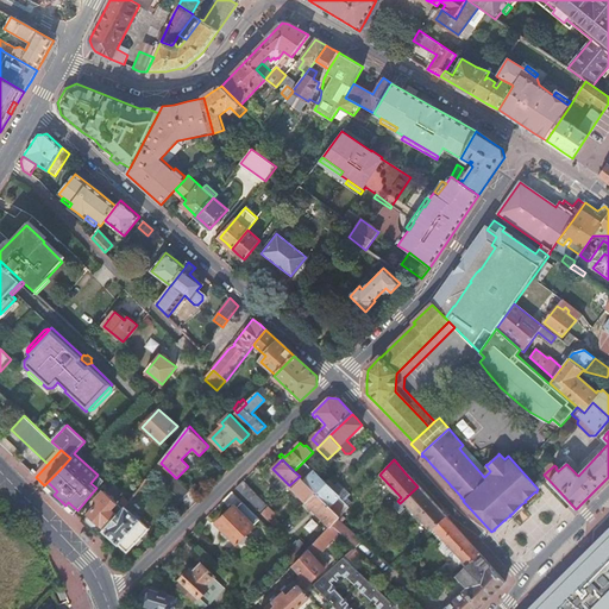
[(294,471),(300,476),(315,493),(339,516),(343,514),(349,507),(339,497),(339,496),(326,483),(314,471),(314,472),(303,462),(294,471)]
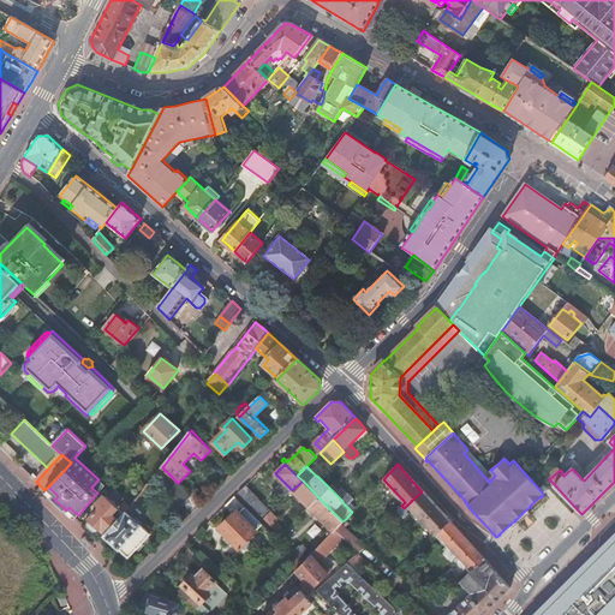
[(185,503),(191,496),(178,483),(162,467),(155,476),(183,505),(184,503),(185,503)]
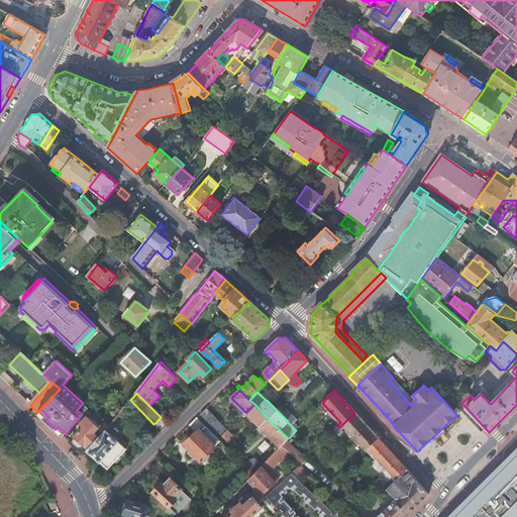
[(77,410),(82,414),(83,412),(88,408),(83,403),(77,410)]
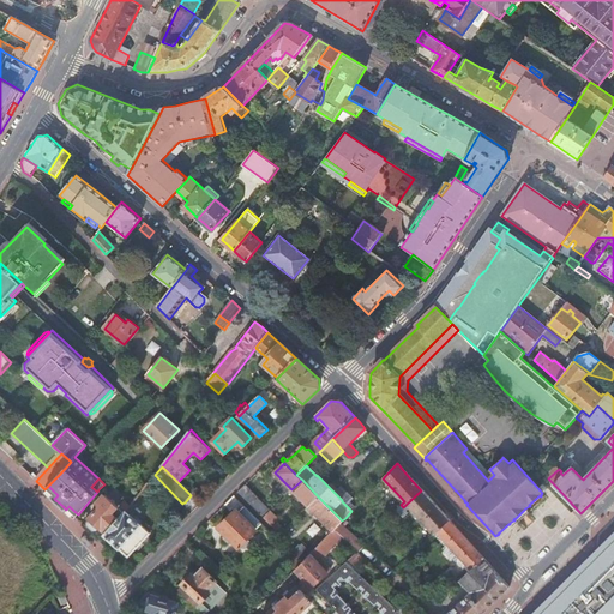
[(318,497),(302,480),(292,489),(289,493),(292,495),(295,492),(301,499),(308,506),(318,497)]
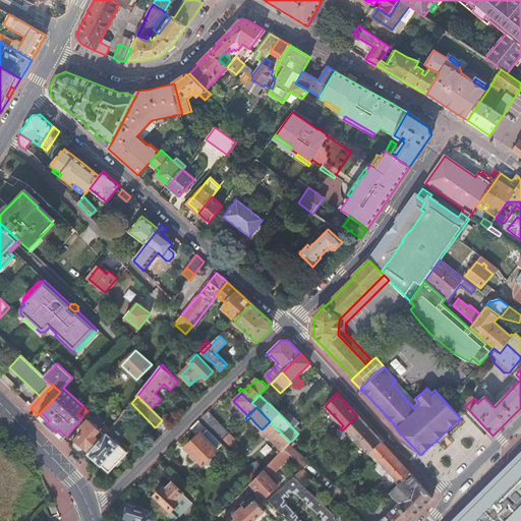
[(245,418),(247,415),(241,409),(236,414),(242,420),(245,418)]
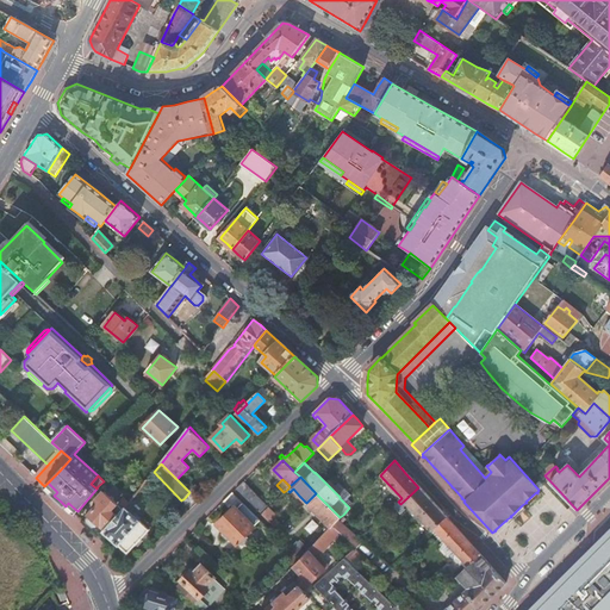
[(340,498),(349,508),(353,504),(348,499),(352,496),(338,483),(336,486),(330,480),(327,484),(340,497),(340,498)]
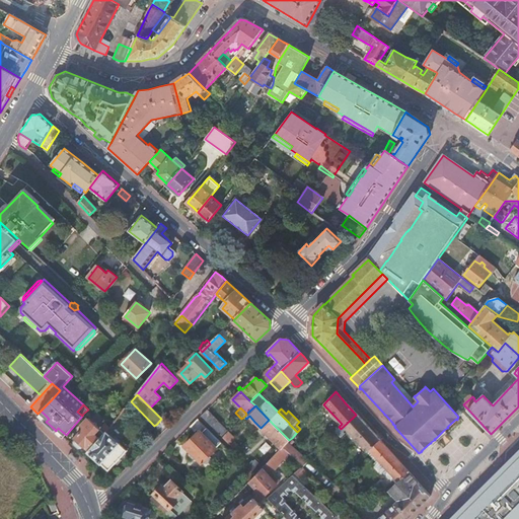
[(201,416),(221,436),(228,430),(208,410),(201,416)]
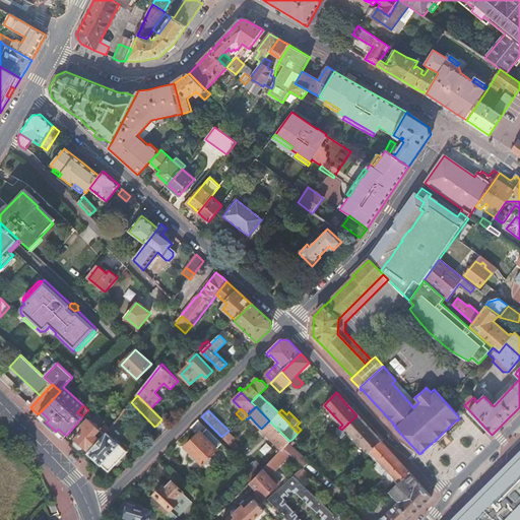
[(49,419),(41,411),(38,414),(46,423),(49,419)]
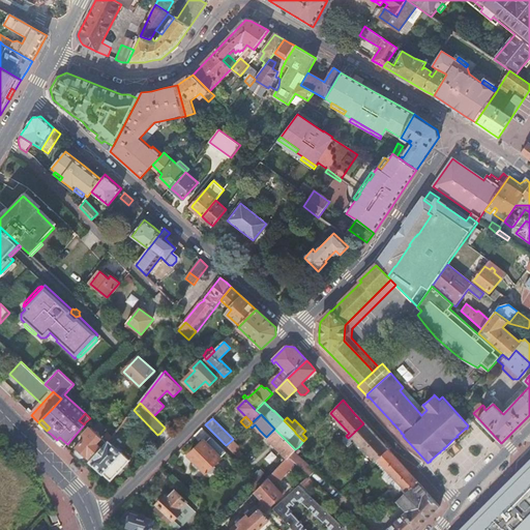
[(376,436),(363,423),(348,438),(347,439),(350,443),(354,439),(375,461),(377,459),(387,449),(376,436)]
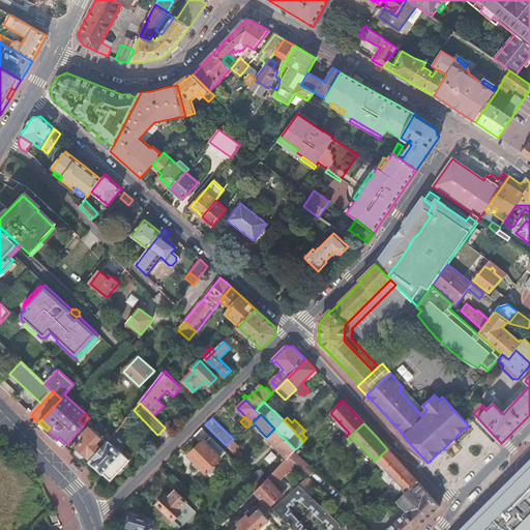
[(108,443),(90,427),(83,434),(86,437),(82,442),(77,447),(79,449),(87,457),(88,455),(91,460),(108,443)]
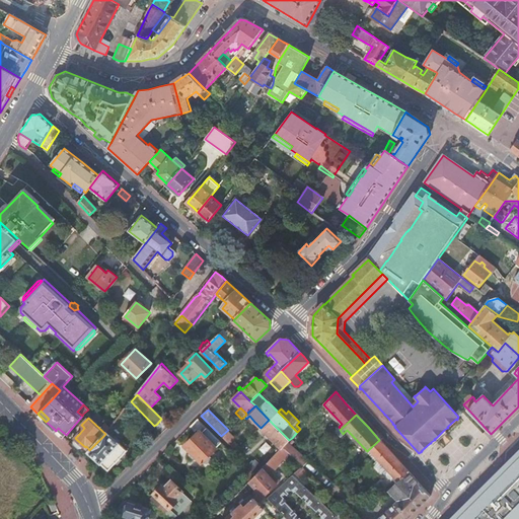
[(222,443),(198,420),(190,428),(195,433),(198,430),(201,432),(193,439),(186,446),(202,462),(204,461),(206,463),(208,463),(211,460),(211,458),(209,455),(222,443)]
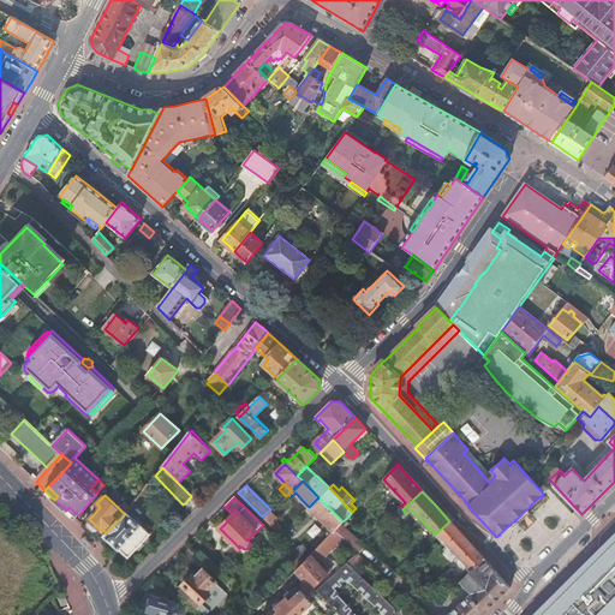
[(342,521),(318,497),(309,507),(306,509),(309,512),(311,509),(334,532),(335,530),(341,524),(342,521)]
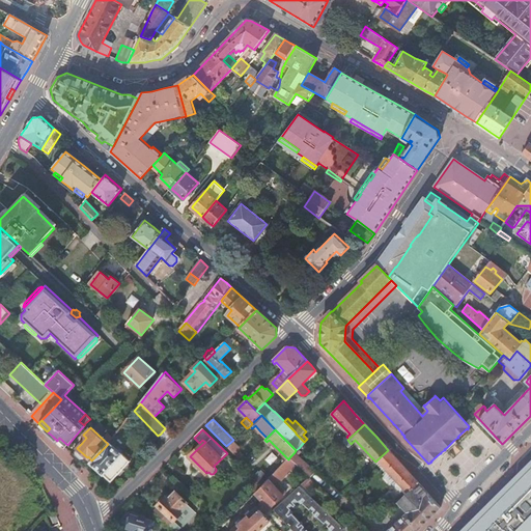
[(59,438),(57,441),(65,448),(67,445),(59,438)]
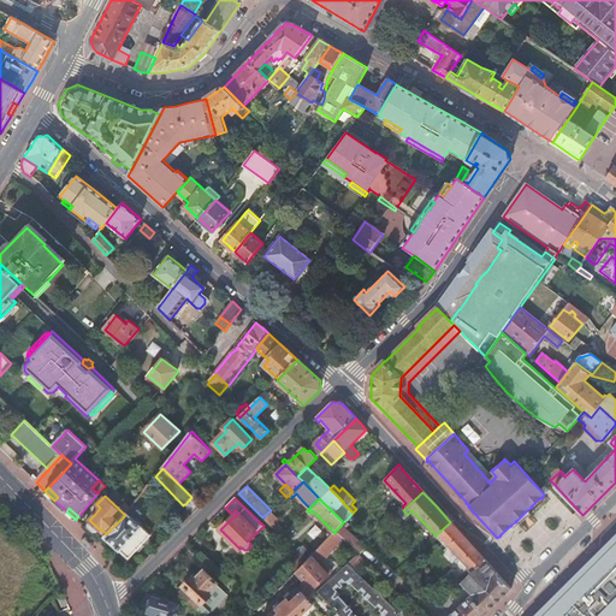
[(531,515),(527,510),(517,520),(521,523),(531,515)]
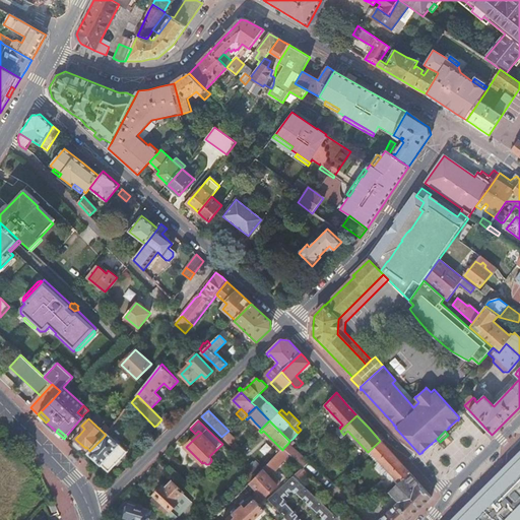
[(222,439),(229,444),(236,438),(230,432),(222,439)]
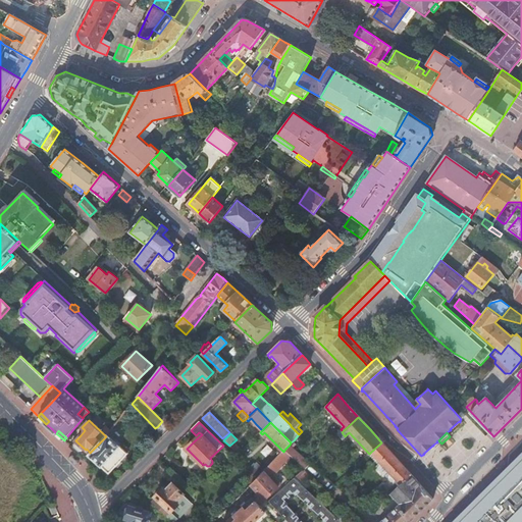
[(107,434),(106,436),(90,453),(89,455),(109,474),(115,467),(116,467),(120,462),(127,454),(107,434)]
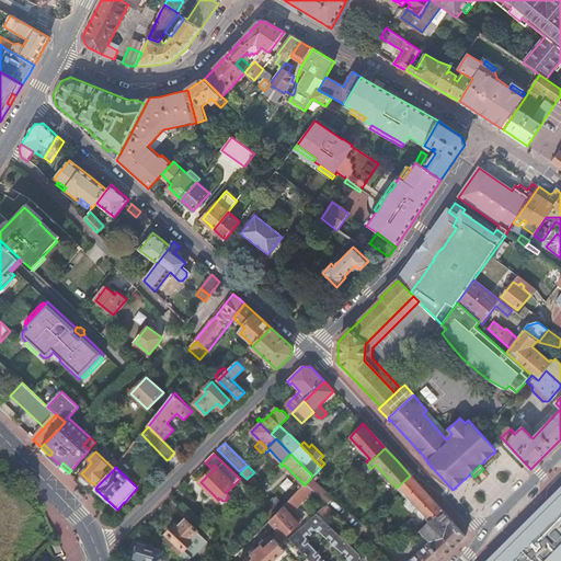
[(466,479),(469,483),(474,477),(471,473),(469,474),(470,476),(469,476),(466,478),(466,479)]
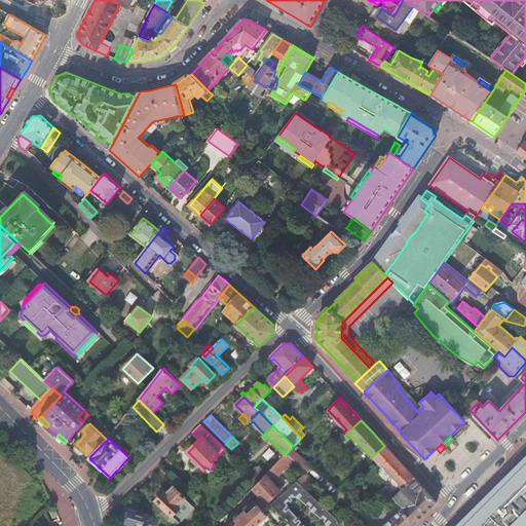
[(86,453),(78,446),(76,449),(76,451),(81,456),(83,456),(86,453)]
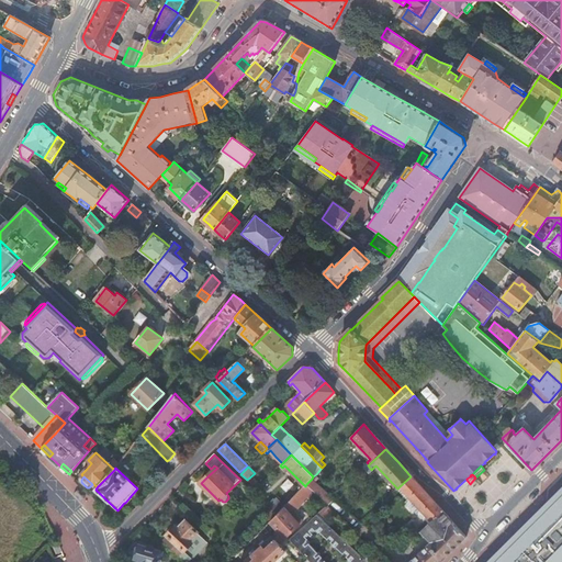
[(441,561),(467,537),(411,476),(400,486),(411,498),(422,510),(431,521),(420,531),(431,542),(411,561),(441,561)]
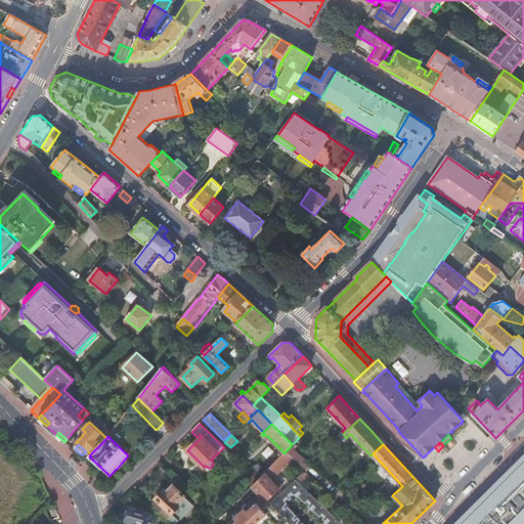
[(233,450),(238,456),(243,452),(237,446),(233,450)]
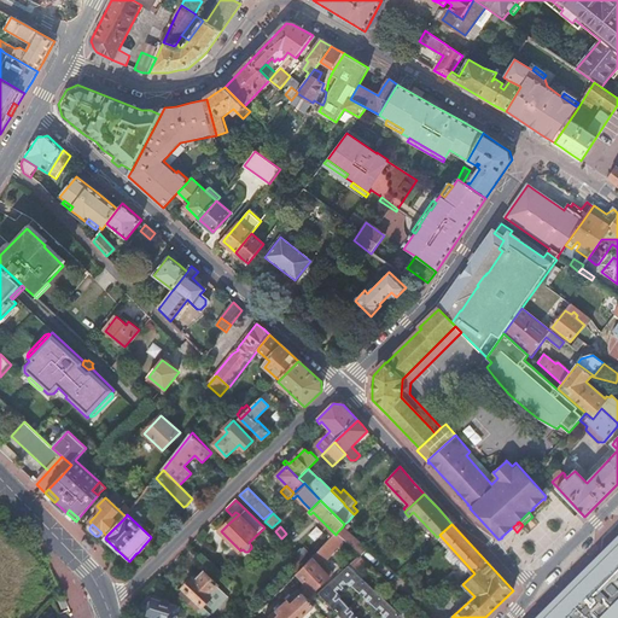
[(367,549),(343,526),(337,532),(343,537),(362,554),(367,549)]
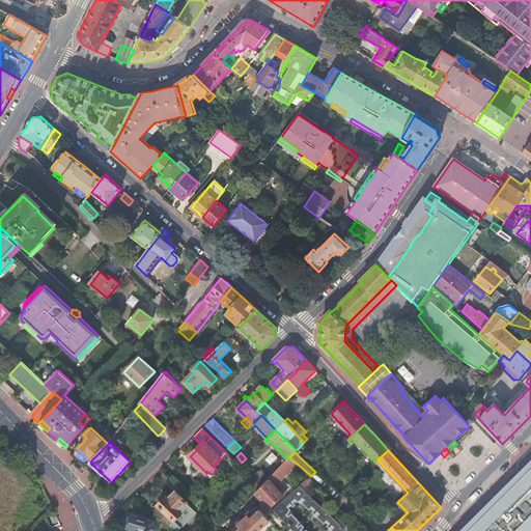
[(289,457),(288,459),(270,478),(260,487),(256,493),(263,501),(230,530),(258,530),(270,521),(262,512),(269,506),(270,508),(283,496),(273,485),(295,462),(289,457)]
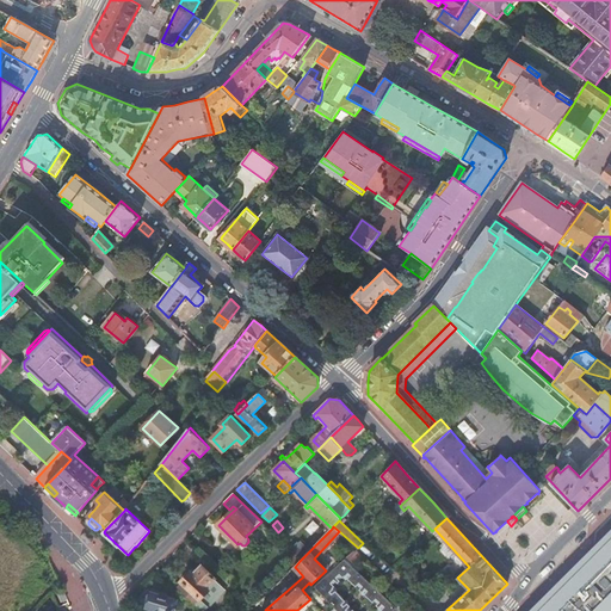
[(537,603),(528,610),(610,610),(610,529),(605,535),(537,603)]
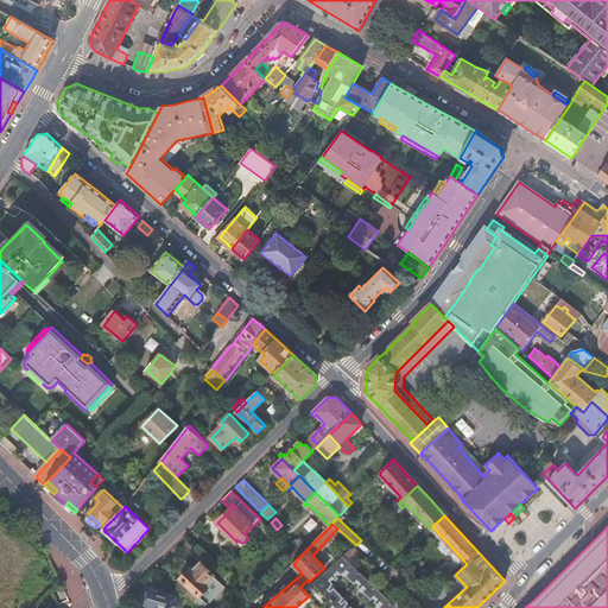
[(456,552),(444,539),(437,546),(448,558),(456,552)]
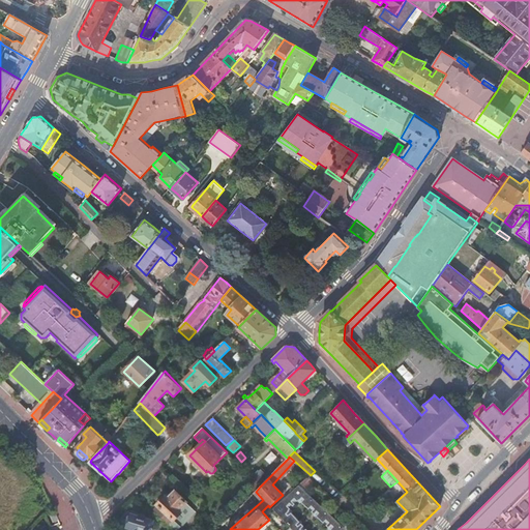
[(260,487),(269,477),(266,474),(257,483),(260,487)]
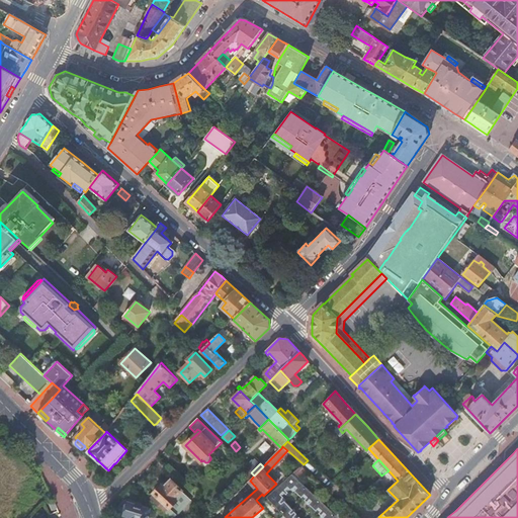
[(339,517),(337,516),(292,475),(266,498),(284,517),(339,517)]
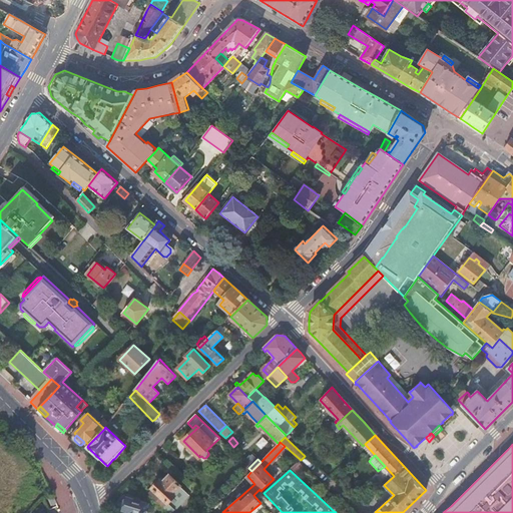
[(150,494),(169,512),(172,512),(175,510),(176,511),(190,496),(180,487),(180,486),(170,476),(162,483),(160,481),(156,484),(153,488),(155,490),(150,494)]
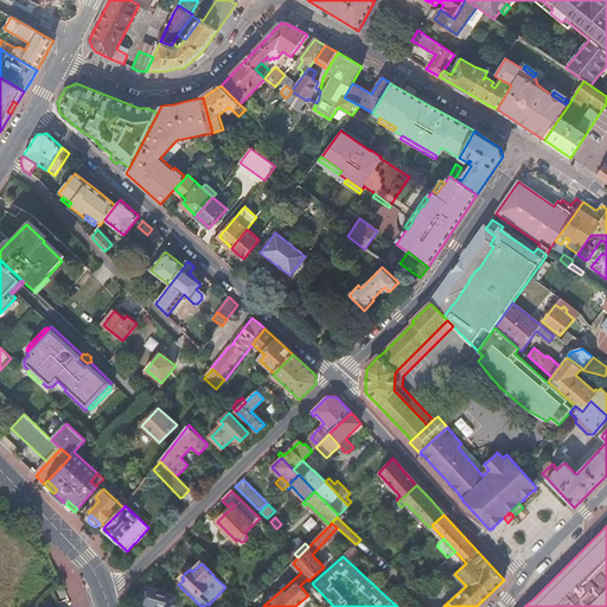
[(62,586),(55,589),(59,600),(66,596),(62,586)]
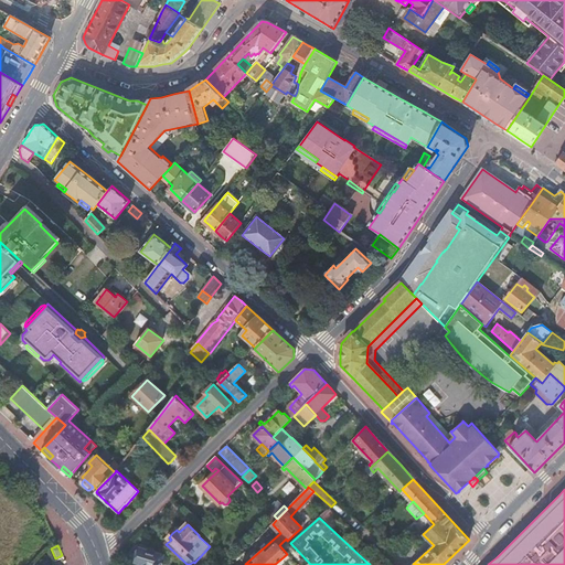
[(159,564),(162,555),(141,548),(140,551),(138,550),(136,551),(135,554),(135,555),(136,557),(138,557),(138,558),(139,561),(141,562),(140,564),(159,564)]
